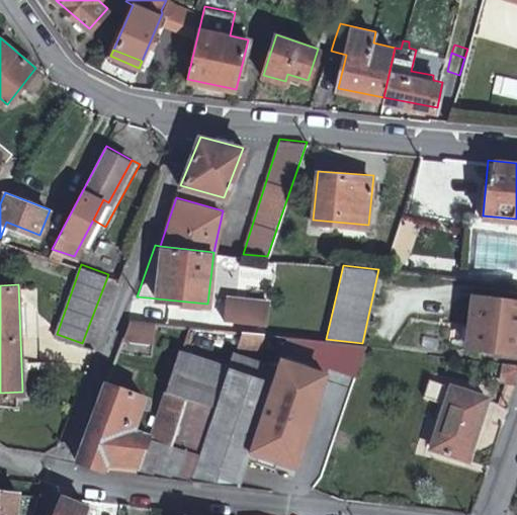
[(516,299),(474,294),(469,323),(466,343),(466,346),(516,351),(516,299)]
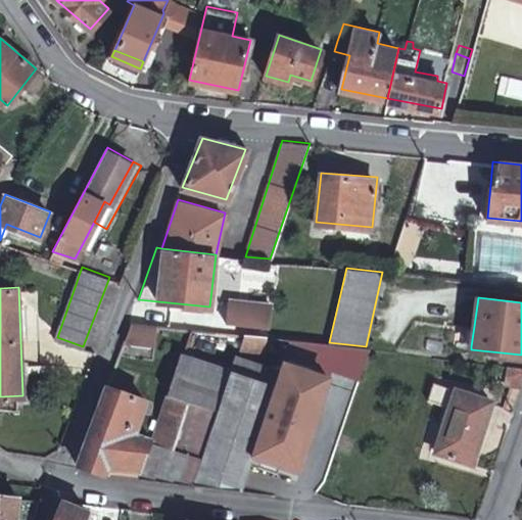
[(273,302),(229,298),(227,321),(270,325),(273,302)]
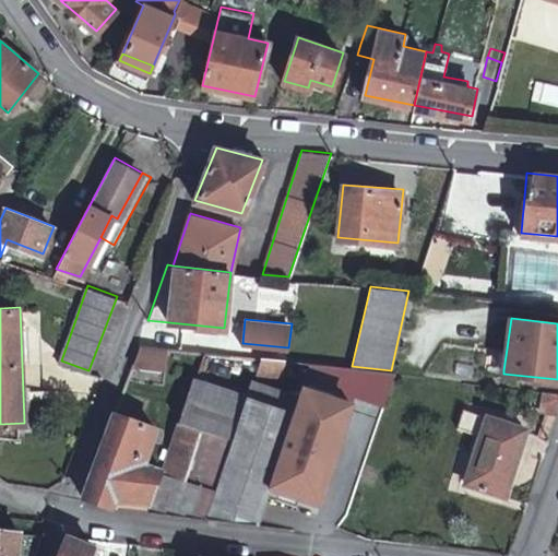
[(167,346),(139,344),(134,356),(165,361),(167,346)]
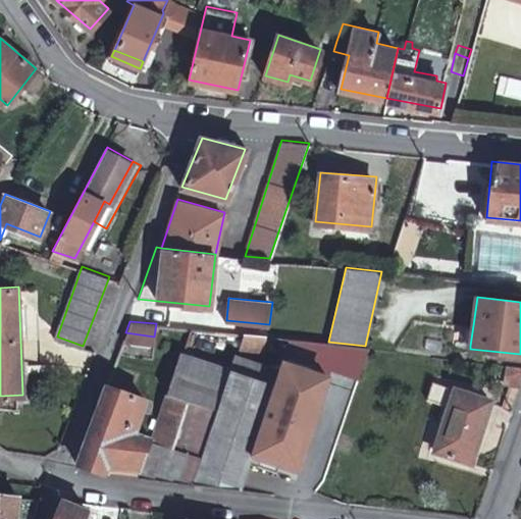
[(470,346),(473,325),(456,322),(453,344),(470,346)]
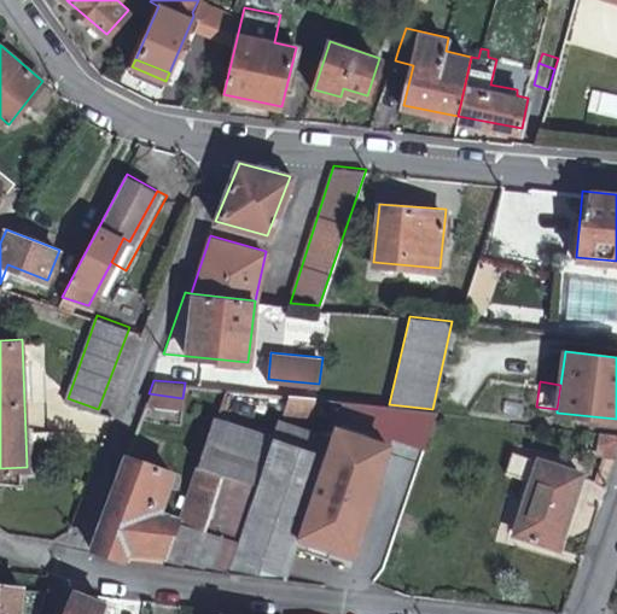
[(316,395),(291,392),(286,409),(314,411),(316,395)]
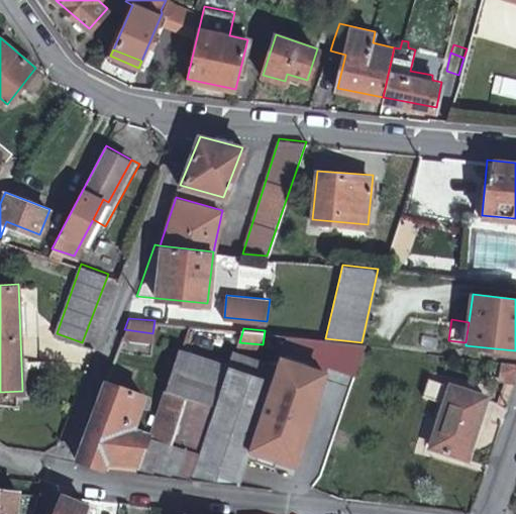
[(322,329),(311,329),(310,336),(320,337),(322,329)]
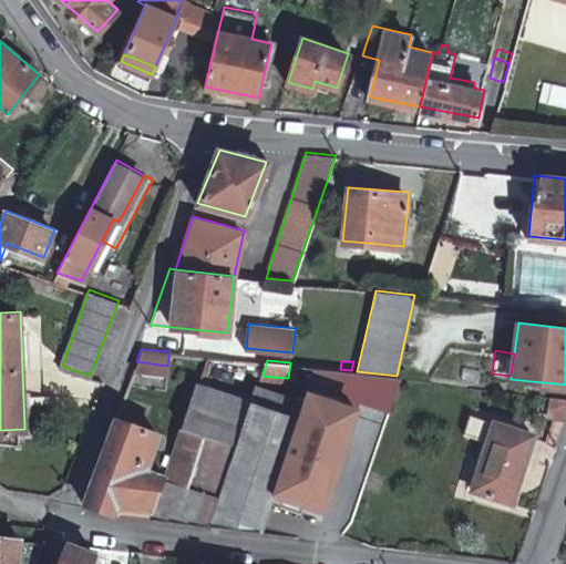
[(198,382),(165,475),(154,508),(150,518),(208,523),(250,402),(251,399),(198,382)]
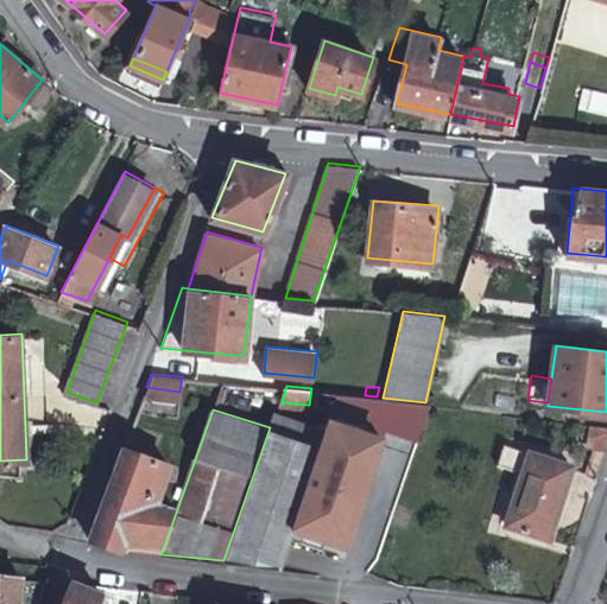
[(326,427),(276,411),(270,427),(269,431),(318,446),(326,427)]
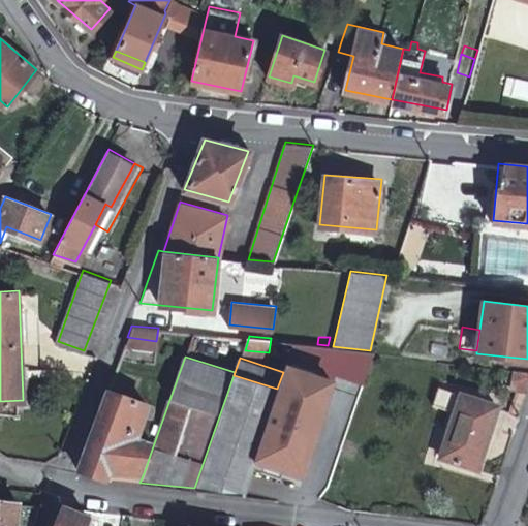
[(277,389),(276,395),(323,409),(334,380),(285,365),(283,372),(277,389)]
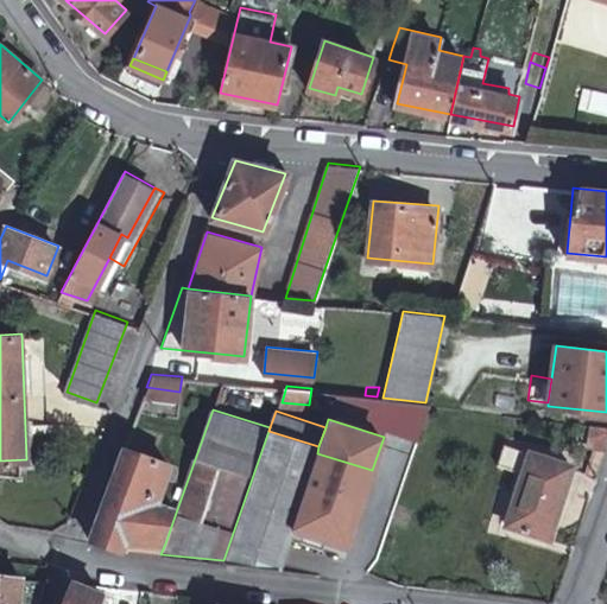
[(606,425),(593,423),(589,440),(595,444),(606,445),(606,425)]
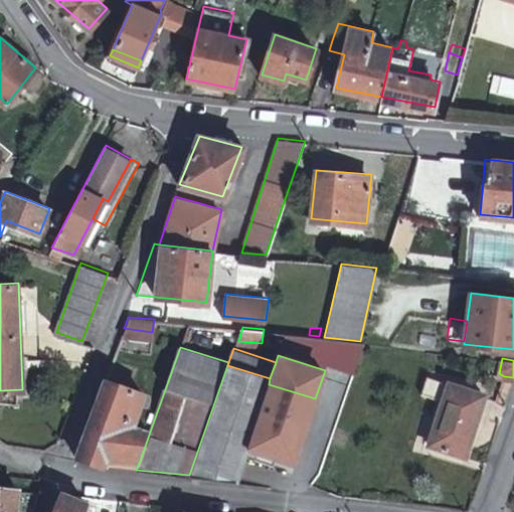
[(270,378),(227,365),(189,475),(237,481),(248,447),(269,384),(270,378)]
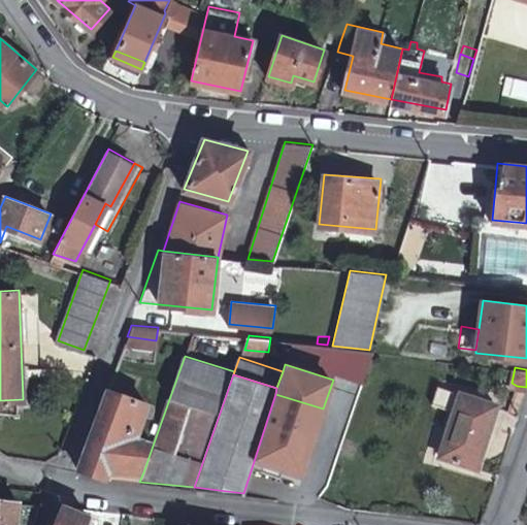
[(433,401),(449,407),(454,408),(460,390),(439,384),(433,401)]
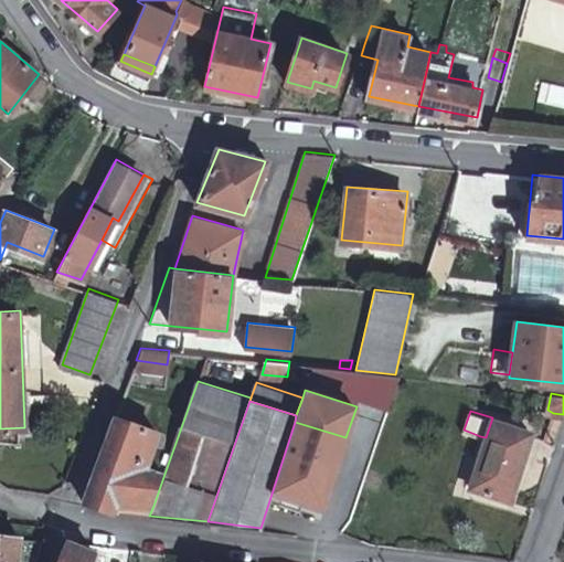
[(563,414),(553,413),(544,437),(554,439),(563,414)]
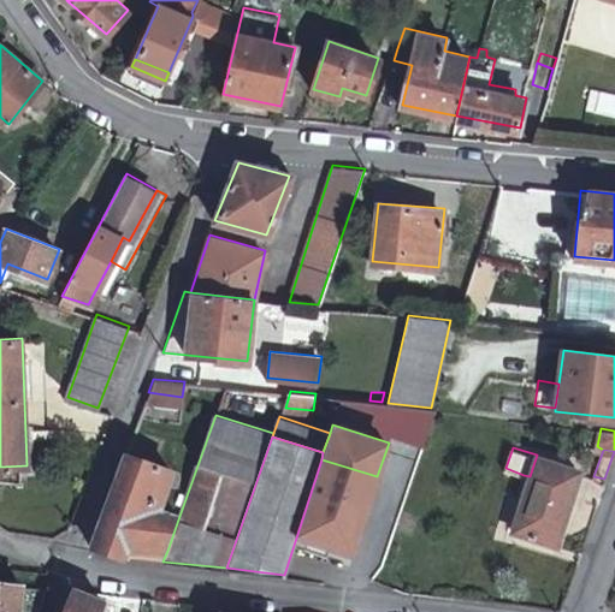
[(126,546),(167,551),(179,516),(158,507),(171,467),(125,452),(104,510),(90,546),(123,558),(126,546)]
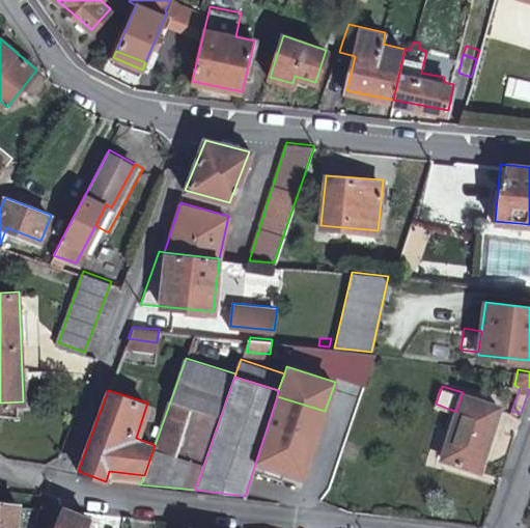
[(500,405),(463,392),(456,411),(442,454),(479,467),(500,405)]
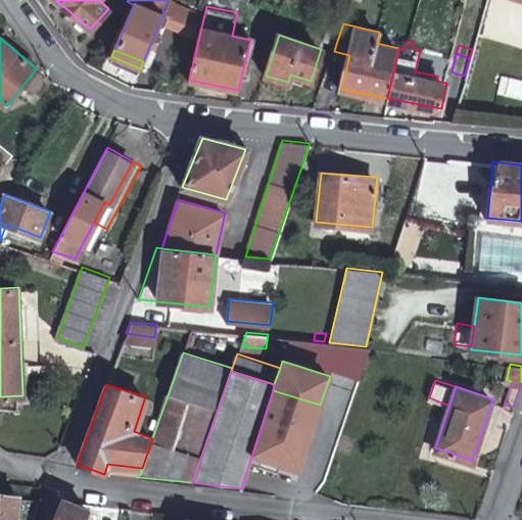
[(273,390),(252,454),(300,469),(320,405),(273,390)]
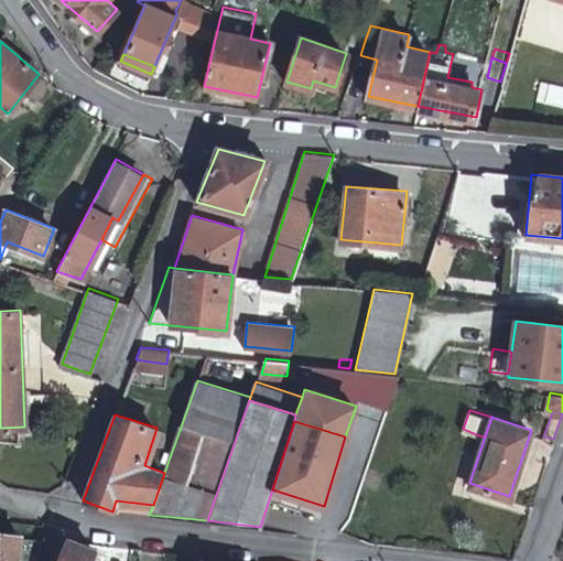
[(469,483),(485,437),(479,435),(464,481),(469,483)]
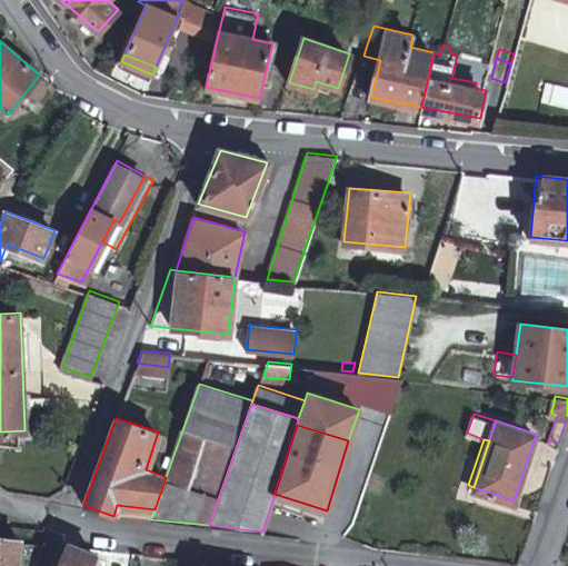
[(155,509),(117,505),(113,516),(150,519),(155,509)]
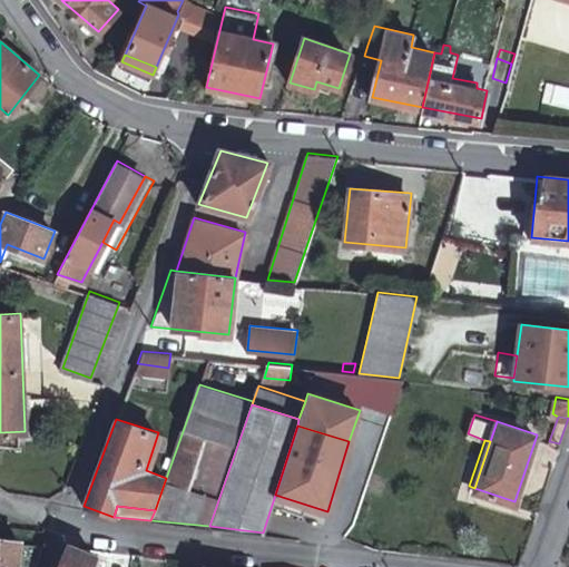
[(19,566),(22,539),(0,537),(0,566),(19,566)]
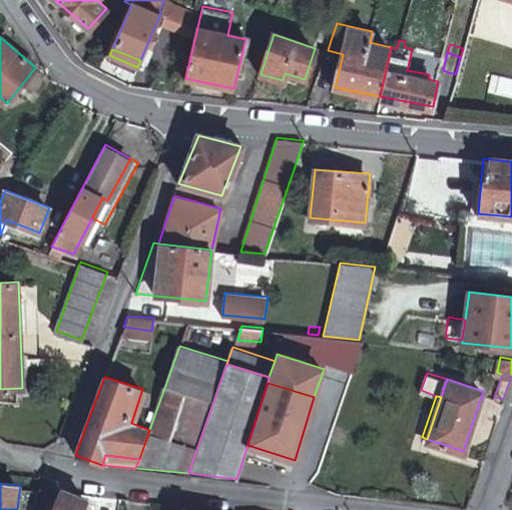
[(87,499),(62,489),(53,509),(82,509),(83,508),(87,499)]
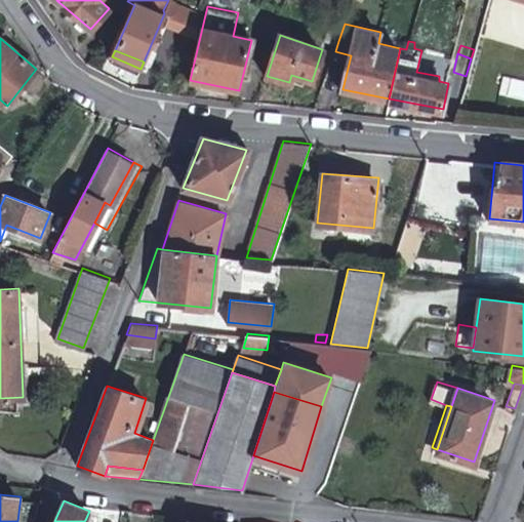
[(183,521),(185,514),(166,512),(164,521),(183,521)]
